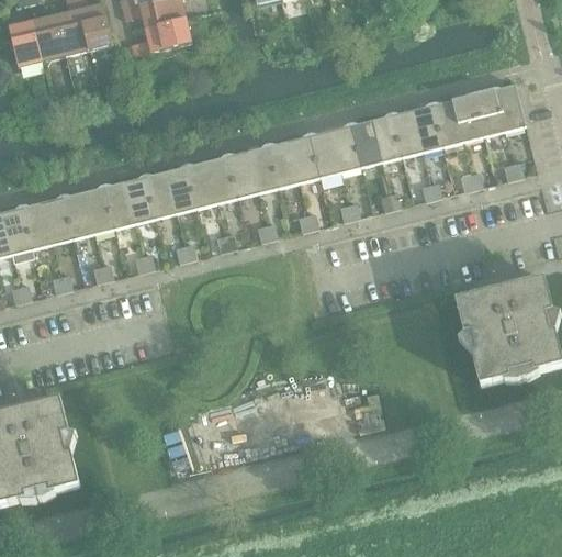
[(66,0),(69,10),(56,13),(66,55),(89,49),(77,0),(66,0)]
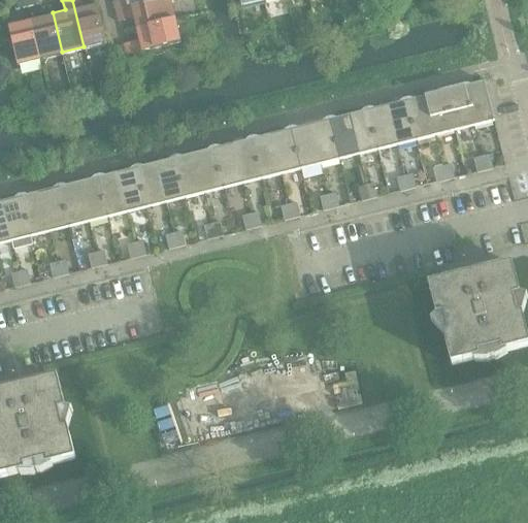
[(72,0),(84,46),(106,40),(97,2),(85,5),(83,0),(72,0)]
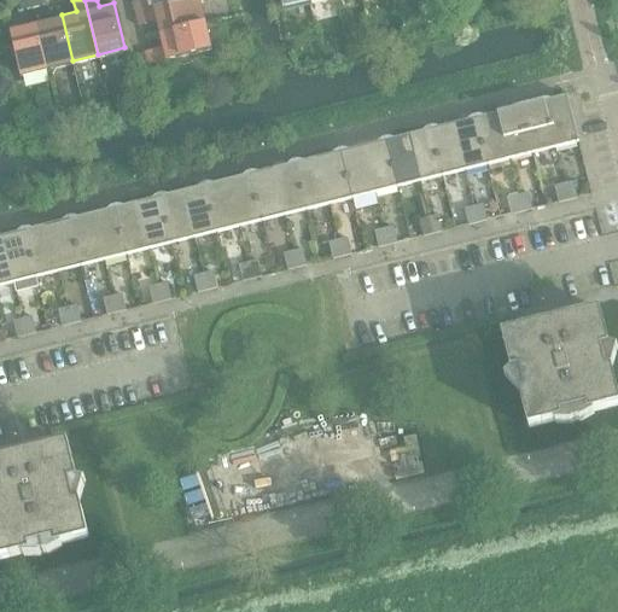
[(172,0),(135,9),(139,21),(156,17),(159,30),(205,19),(200,0),(172,0)]
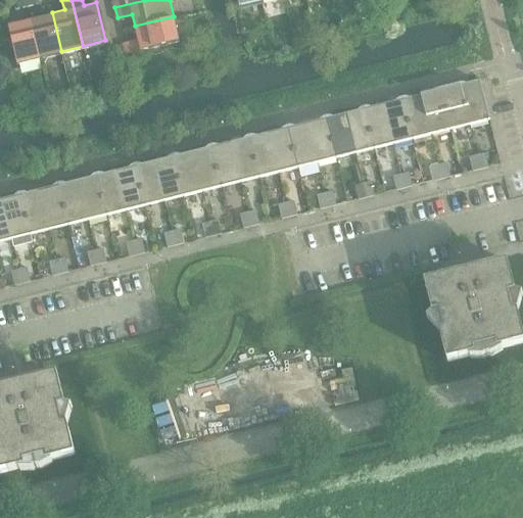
[(52,12),(31,17),(40,56),(61,51),(52,12)]
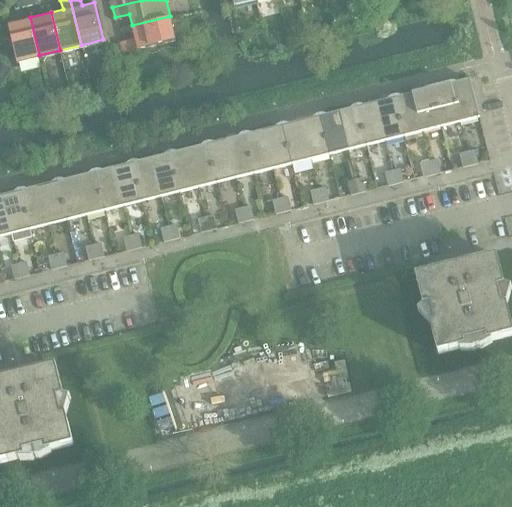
[(132,25),(135,36),(120,40),(123,50),(175,38),(170,16),(132,25)]
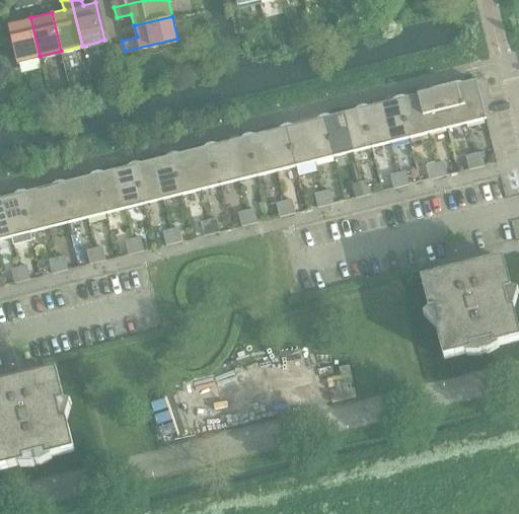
[(30,17),(8,22),(17,61),(40,56),(30,17)]
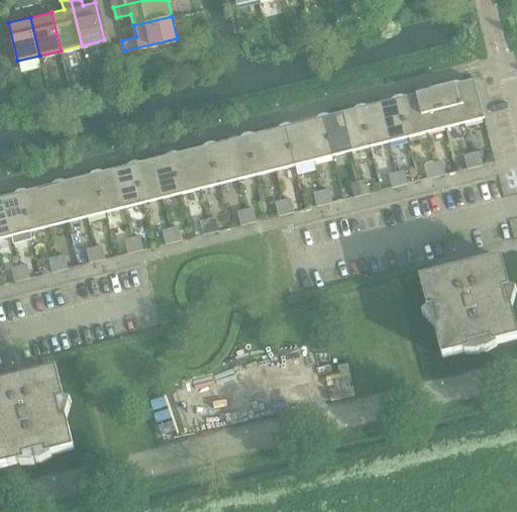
[(0,63),(0,75),(1,76),(5,77),(8,65),(0,63)]
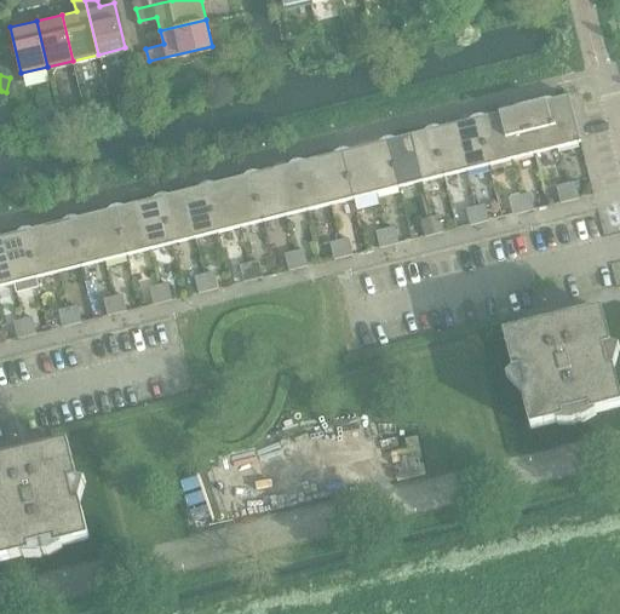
[(580,138),(570,99),(570,98),(570,97),(569,96),(568,95),(567,95),(566,93),(564,93),(545,98),(556,144),(580,138)]
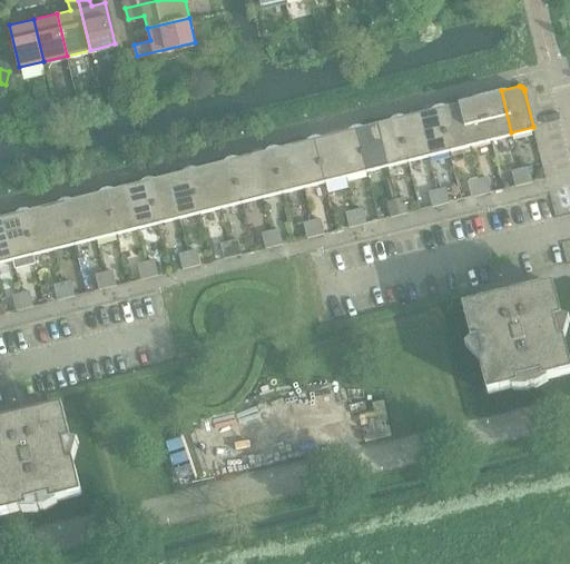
[(501,90),(480,96),(491,137),(511,132),(501,90)]
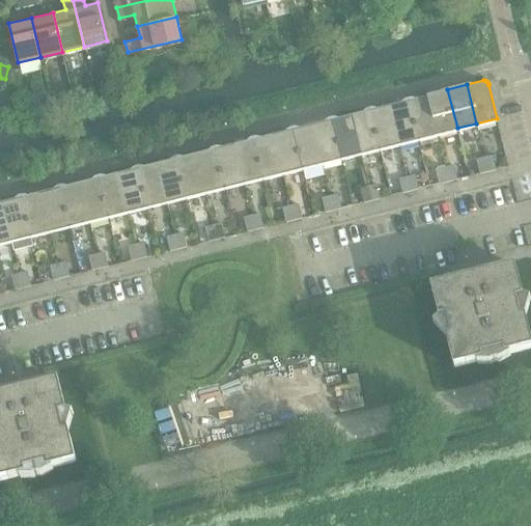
[(447,89),(428,94),(438,133),(457,128),(447,89)]
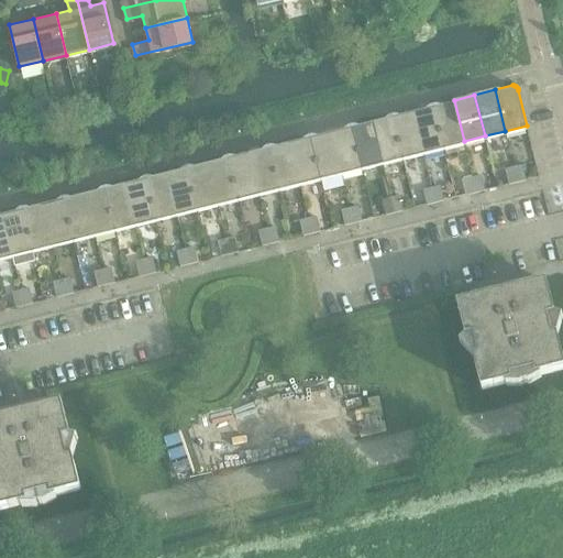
[(454,100),(433,105),(444,146),(464,141),(454,100)]
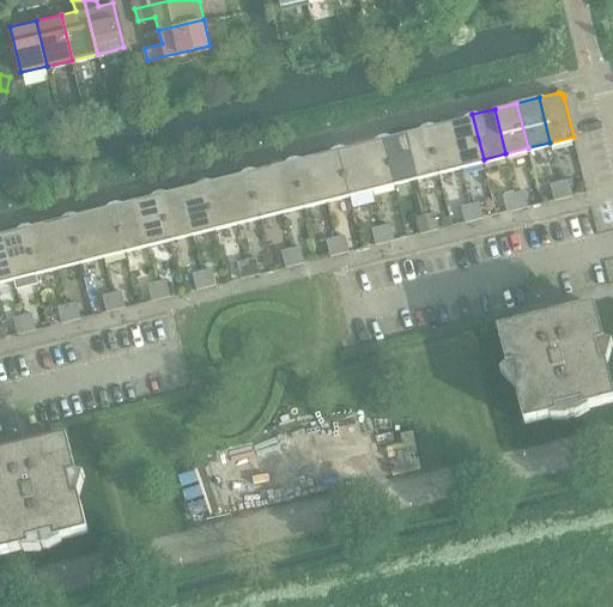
[(472,114),(450,120),(461,164),(484,159),(472,114)]
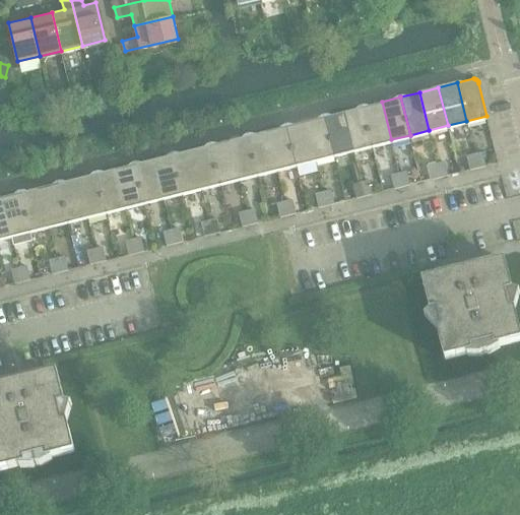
[(382,102),(363,107),(372,144),(391,139),(382,102)]
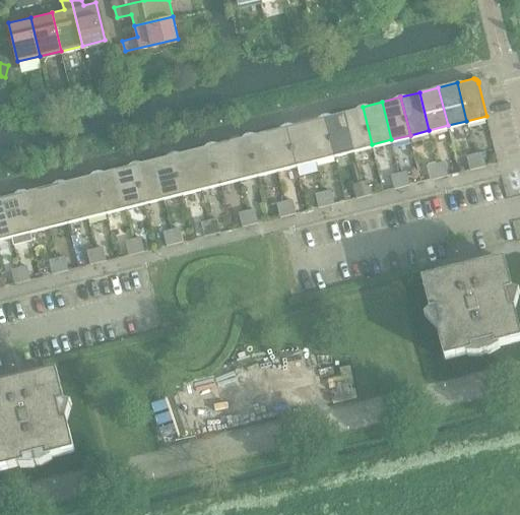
[(363,107),(343,111),(353,149),(372,144),(363,107)]
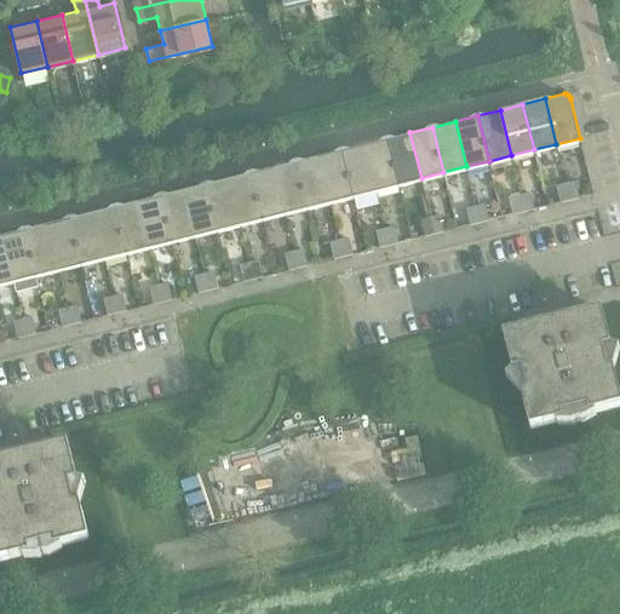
[(409,132),(388,138),(399,183),(422,178),(409,132)]
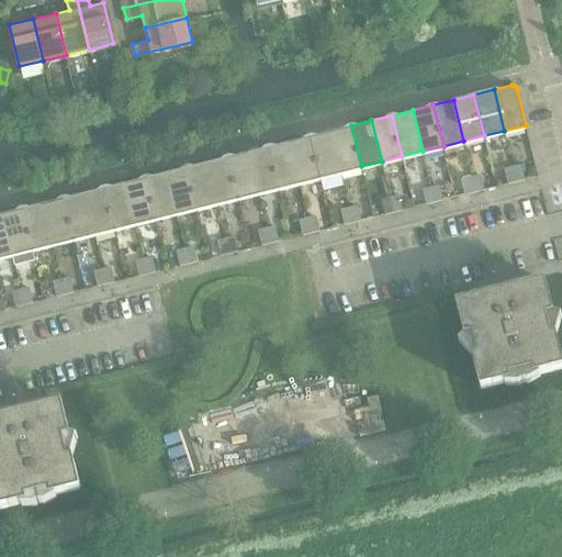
[(351,125),(330,131),(340,171),(361,166),(351,125)]
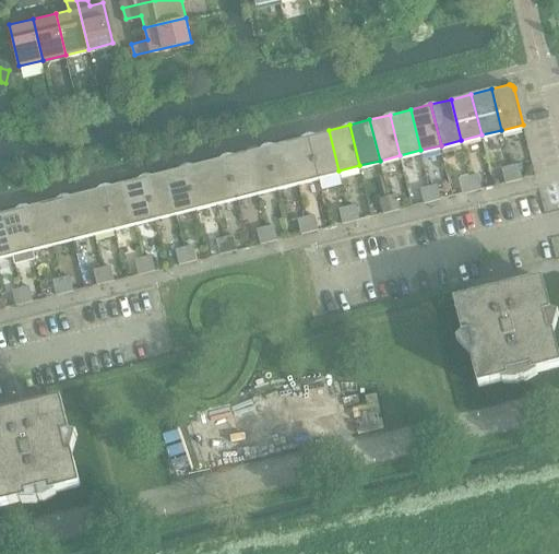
[(329,130),(308,134),(318,176),(339,171),(329,130)]
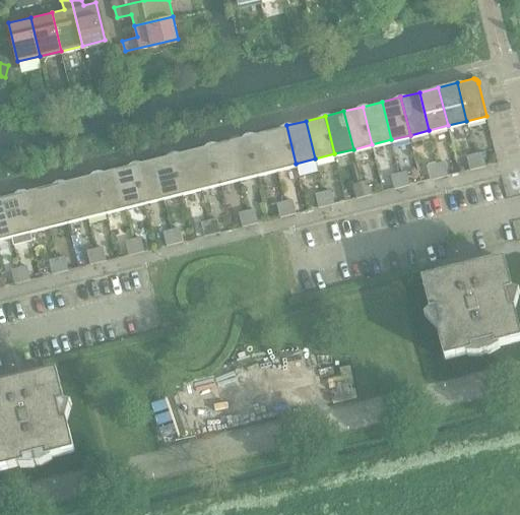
[(286,125),(267,130),(277,168),(296,164),(286,125)]
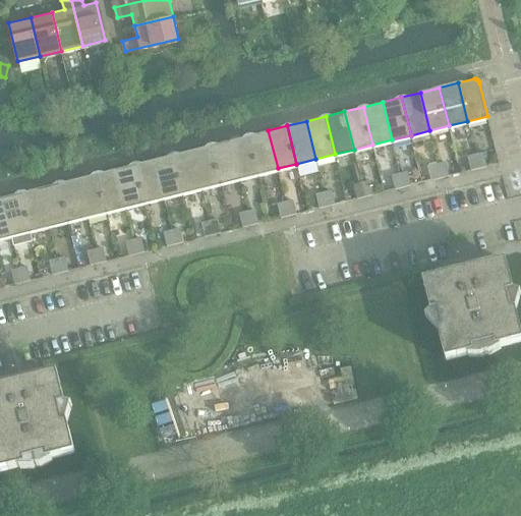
[(268,130),(249,135),(258,173),(278,168),(268,130)]
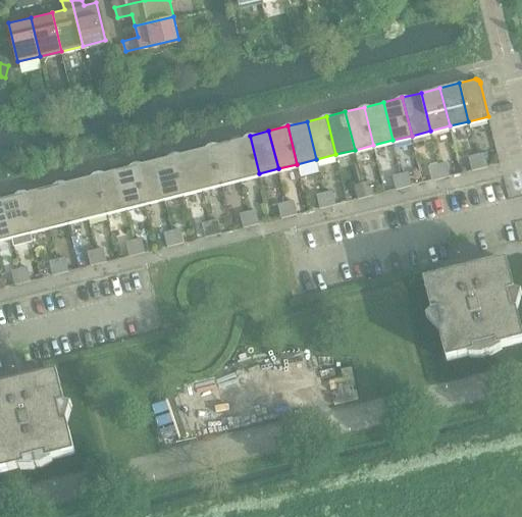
[(250,136),(230,140),(240,178),(259,173),(250,136)]
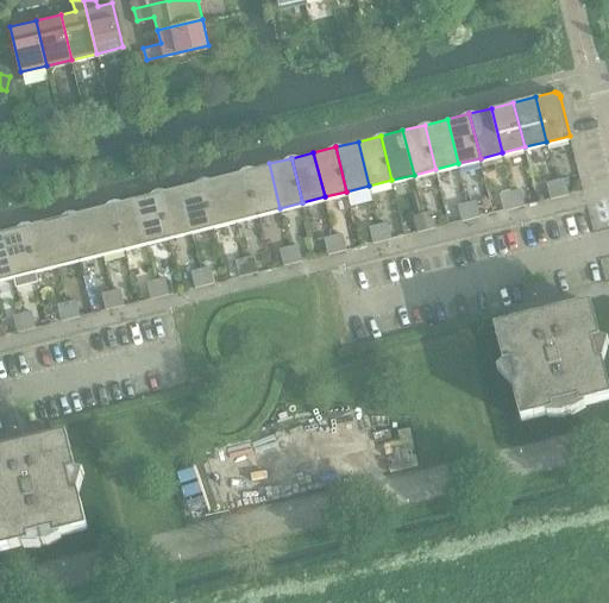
[(269,163),(246,169),(258,213),(280,208),(269,163)]
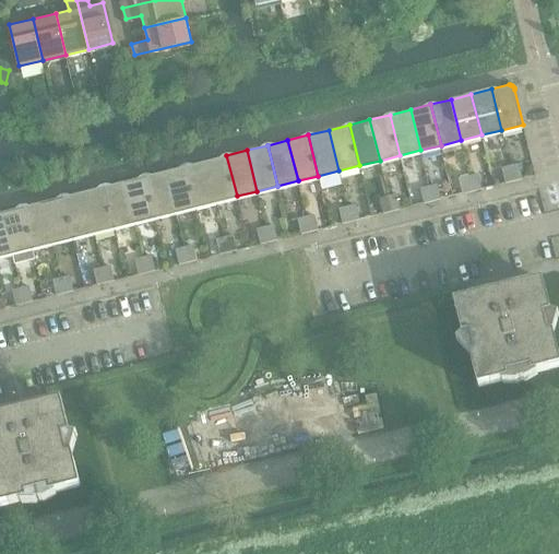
[(226,155),(206,161),(216,201),(237,196),(226,155)]
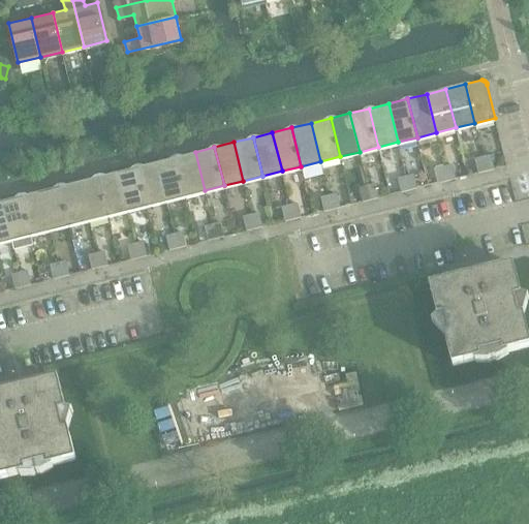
[(195,152),(176,156),(185,194),(205,190),(195,152)]
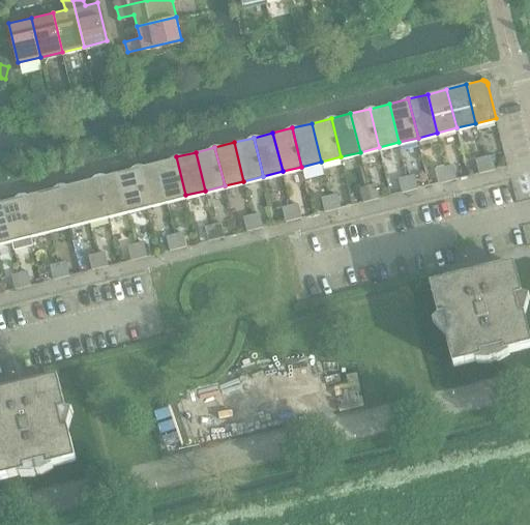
[(483,154),(487,168),(495,166),(492,152),(483,154)]
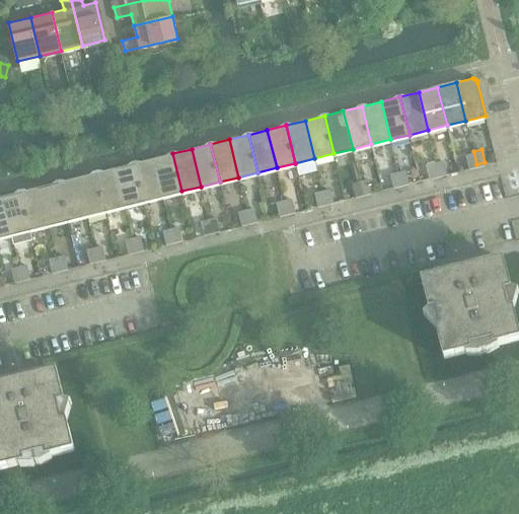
[(473,151),(465,152),(468,166),(476,164),(473,151)]
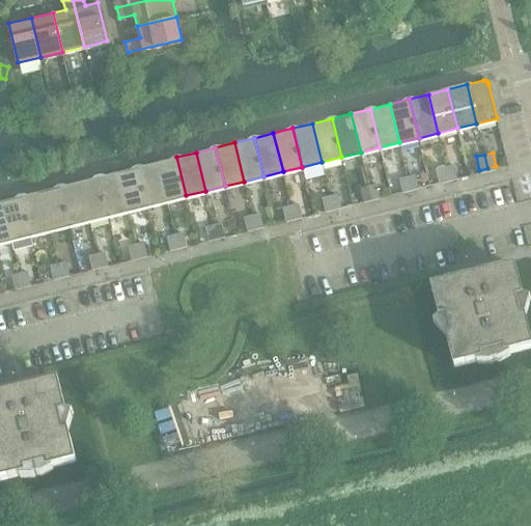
[(176,157),(158,162),(167,200),(186,195),(176,157)]
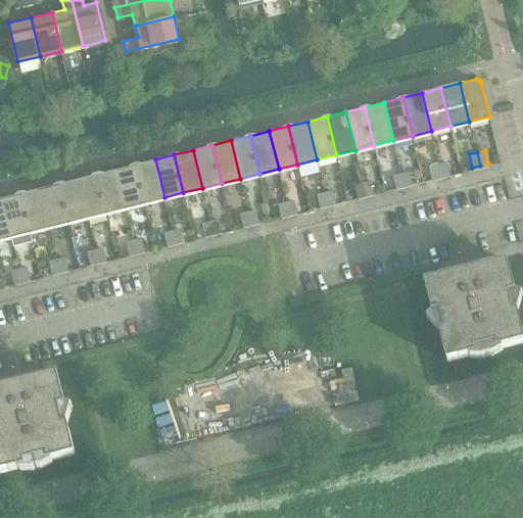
[(155,159),(136,163),(145,202),(164,197),(155,159)]
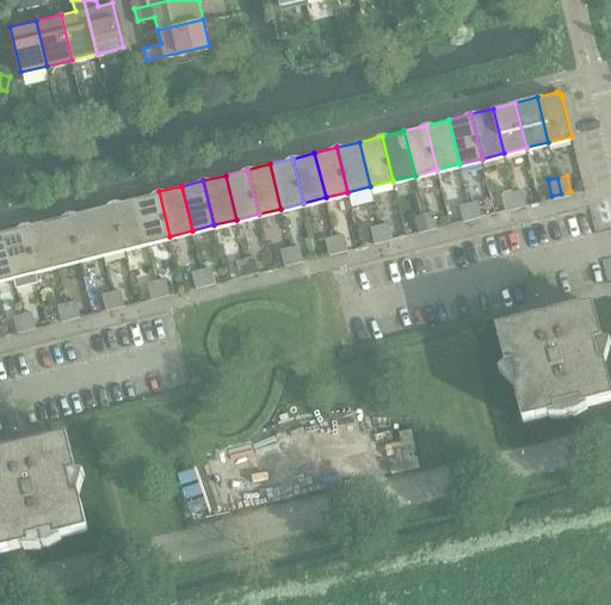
[(513,189),(517,205),(526,203),(523,186),(513,189)]
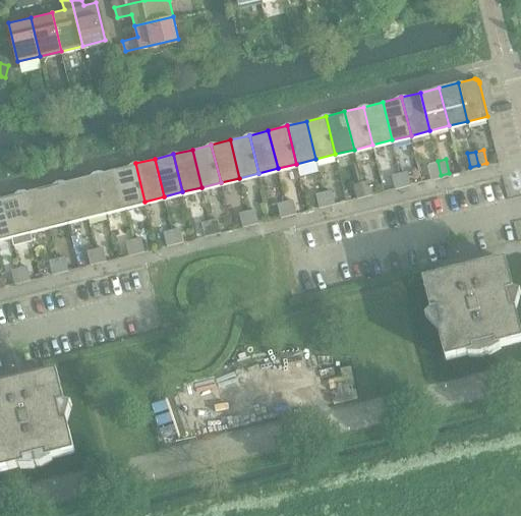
[(438,161),(429,163),(433,176),(441,175),(438,161)]
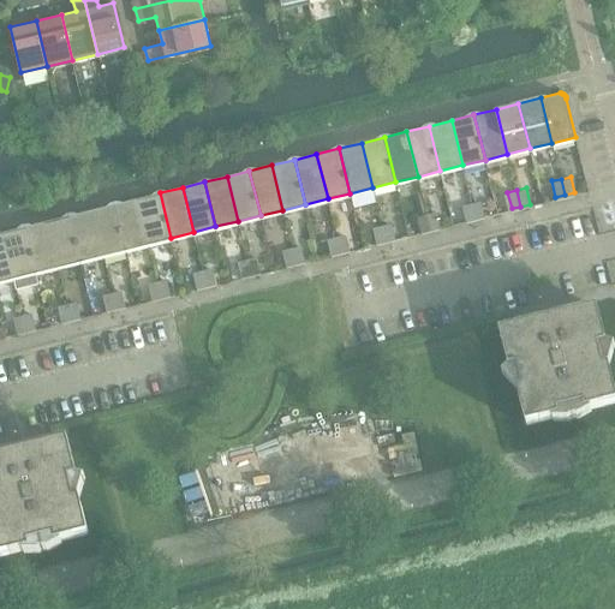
[(160,192),(137,198),(149,243),(171,238),(160,192)]
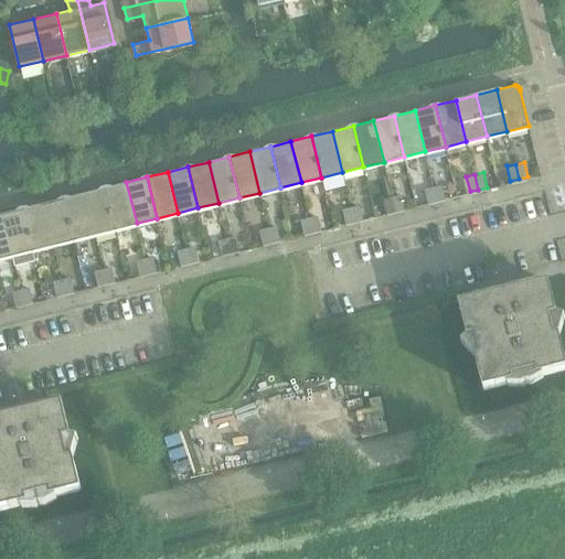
[(126,182),(105,187),(116,228),(137,223),(126,182)]
